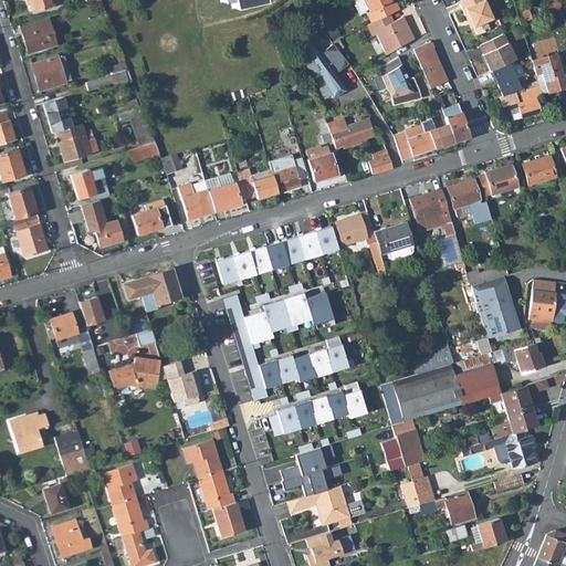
[(29,0),(32,11),(54,6),(52,0),(29,0)]
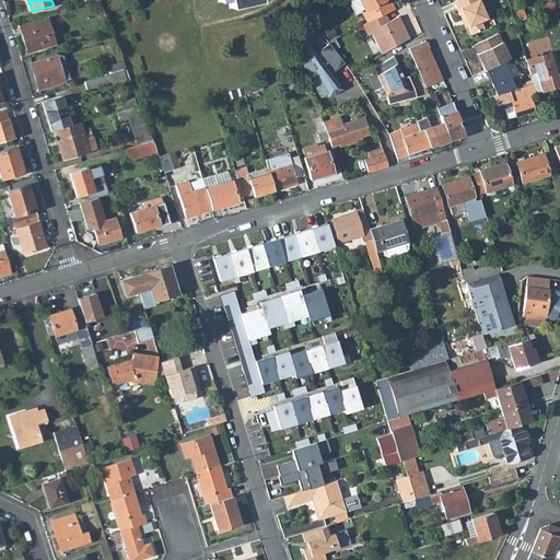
[(103,7),(100,0),(92,0),(95,10),(103,7)]
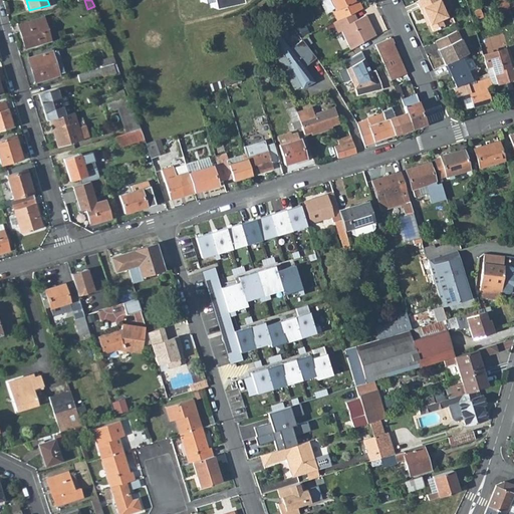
[(330,0),(336,10),(332,12),(337,21),(351,14),(354,13),(362,9),(357,0),(356,0),(354,1),(353,0),(330,0)]
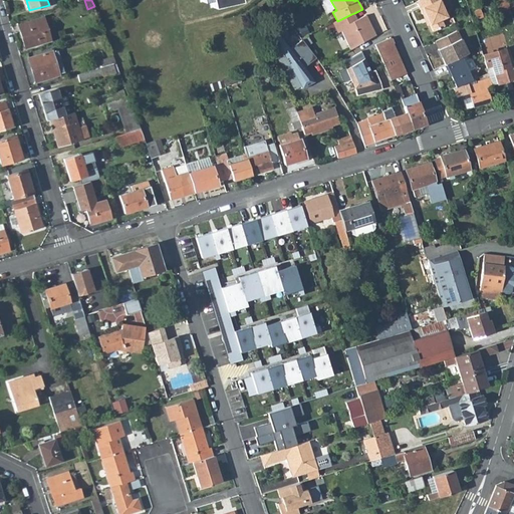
[(418,0),(417,1),(424,18),(426,17),(430,24),(433,31),(444,26),(441,19),(447,16),(443,7),(445,7),(441,0),(418,0)]
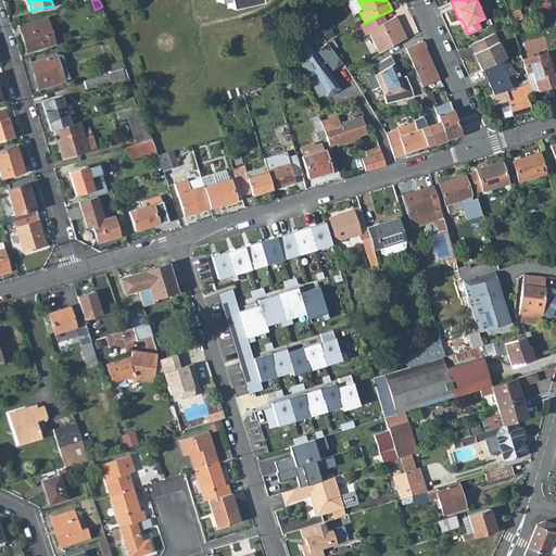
[(553,12),(548,0),(536,0),(541,15),(553,12)]
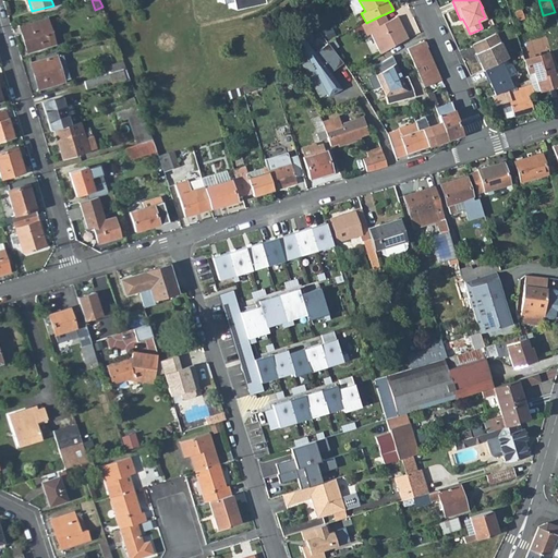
[(363,24),(367,35),(372,33),(381,55),(386,51),(397,44),(409,38),(398,16),(392,19),(388,21),(385,22),(381,15),(366,23),(363,24)]
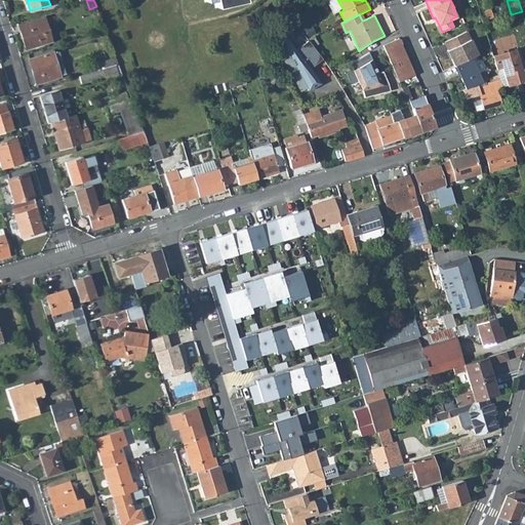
[(26,49),(51,41),(44,17),(18,26),(26,49)]
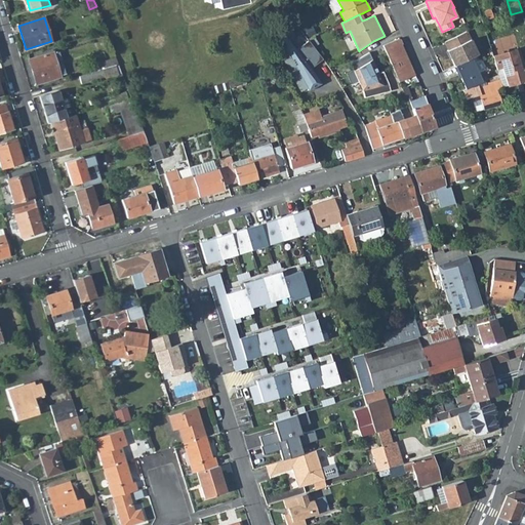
[(310,70),(322,62),(308,42),(295,51),(290,43),(296,39),(290,31),(284,35),(283,34),(274,38),(283,56),(287,55),(307,92),(319,86),(316,78),(310,70)]
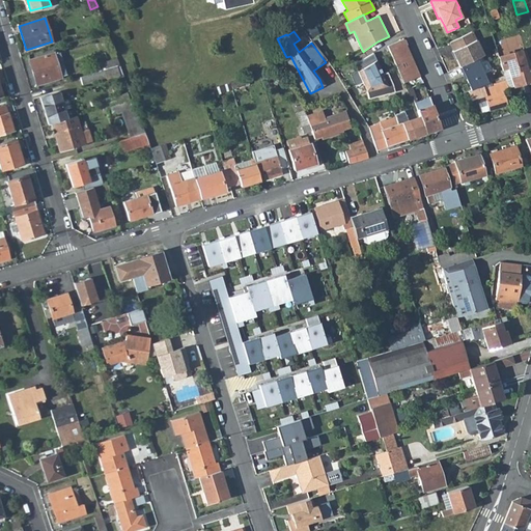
[(481,55),(471,31),(449,42),(452,50),(451,50),(457,65),(477,57),(481,55)]
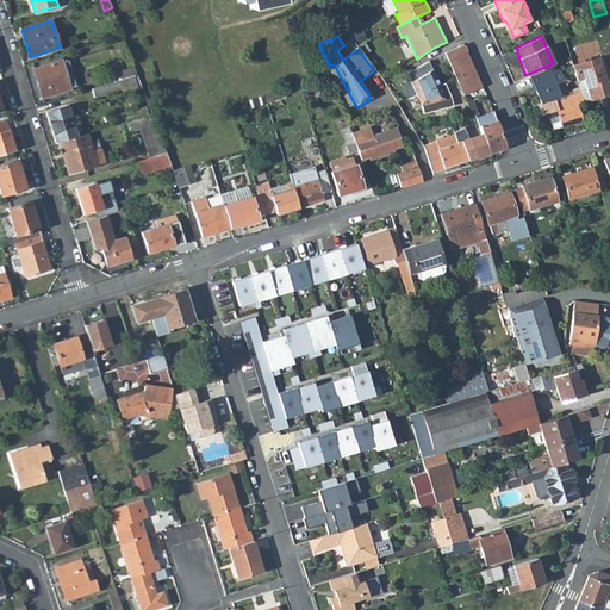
[(464,44),(444,53),(458,82),(464,95),(481,87),(464,44)]
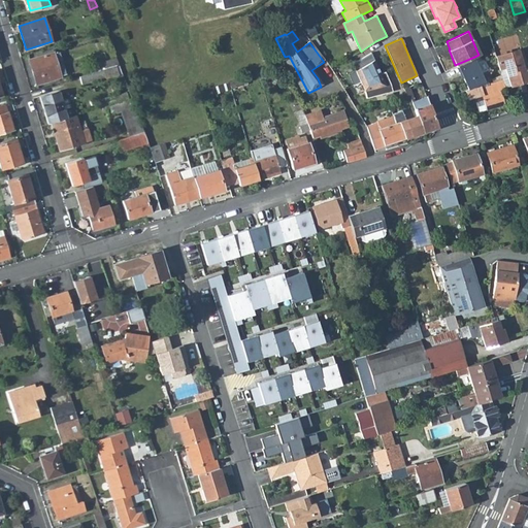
[(527,69),(522,48),(518,50),(524,70),(527,69)]
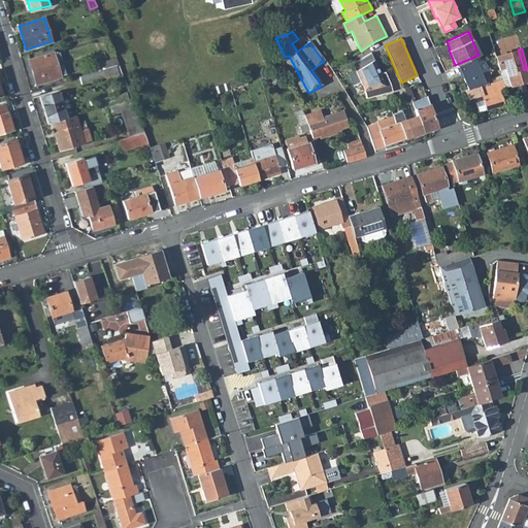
[(509,86),(527,79),(527,69),(524,70),(518,50),(495,57),(499,68),(504,67),(509,86)]
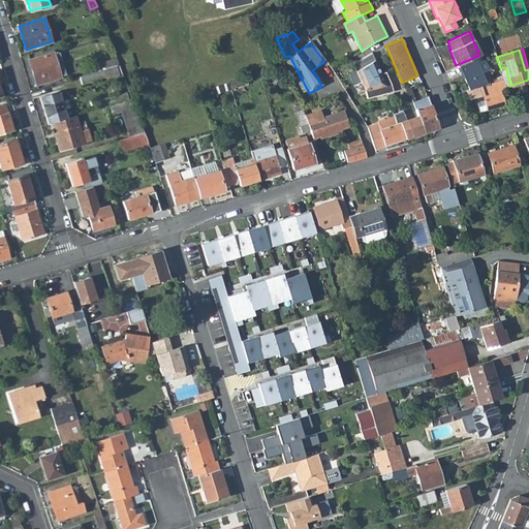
[(60,76),(66,74),(60,53),(54,54),(53,53),(30,60),(37,85),(60,78),(60,76)]
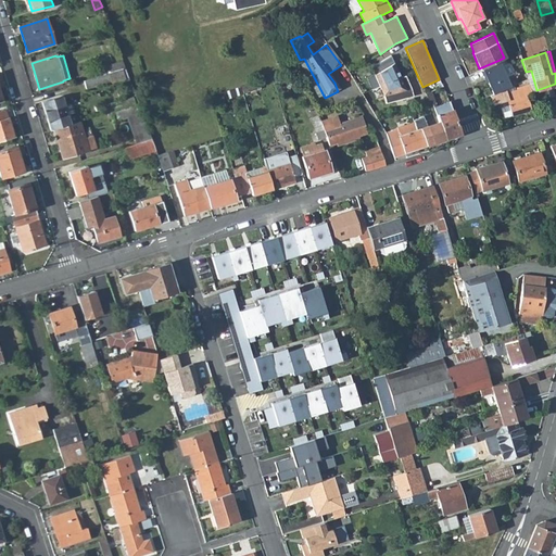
[(500,60),(479,68),(483,77),(484,76),(492,93),(505,88),(510,86),(500,60)]
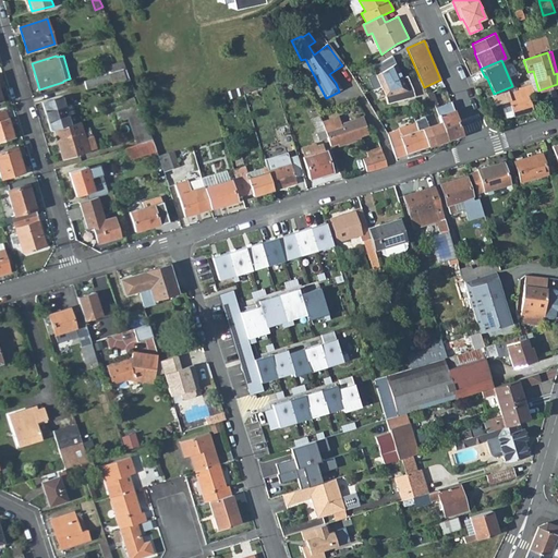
[(110,73),(123,69),(125,69),(123,61),(108,65),(110,73)]
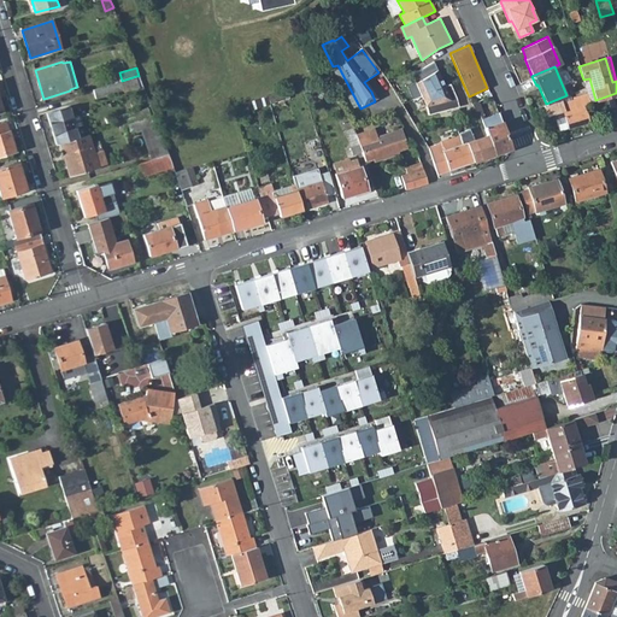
[(438,71),(416,87),(428,111),(432,118),(460,107),(458,99),(451,84),(445,87),(438,71)]
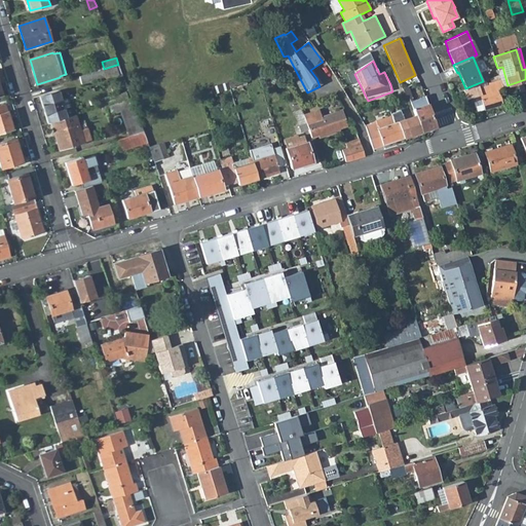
[(119,75),(116,65),(104,69),(79,76),(82,84),(105,77),(106,79),(119,75)]
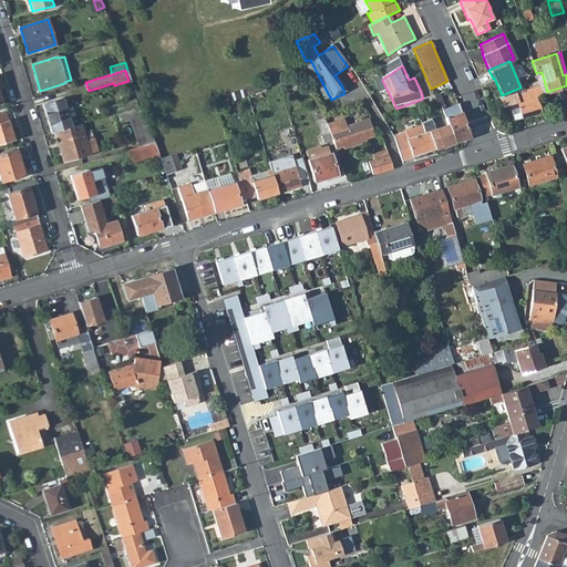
[(292,74),(290,74),(278,79),(280,85),(296,81),(292,74)]
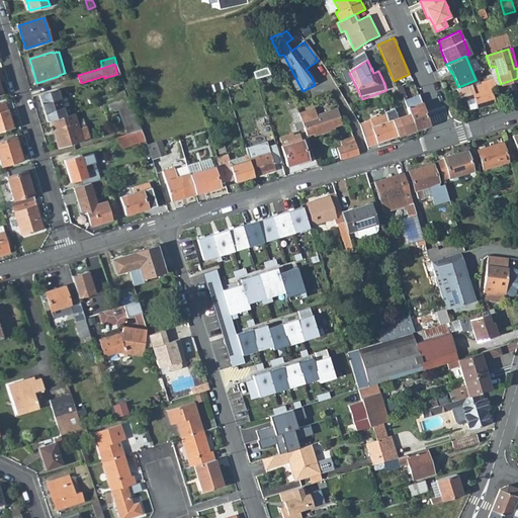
[(226,80),(228,87),(238,84),(236,77),(226,80)]
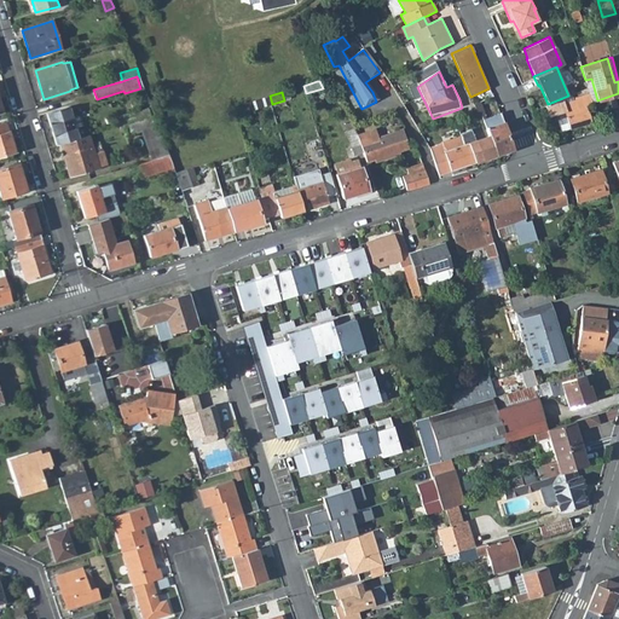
[(570,129),(591,122),(586,105),(591,103),(589,93),(578,96),(579,97),(574,98),(576,100),(565,104),(562,98),(545,105),(549,117),(555,115),(567,111),(568,115),(566,116),(570,129)]
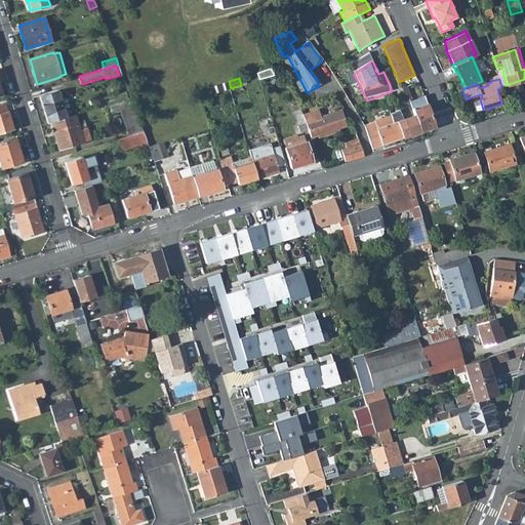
[(224,91),(229,89),(227,82),(210,87),(213,94),(221,91),(224,91)]
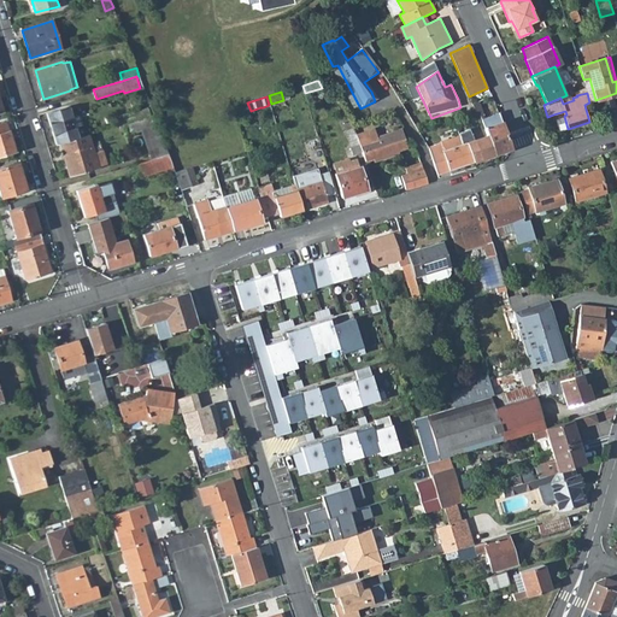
[(60,144),(78,139),(70,110),(70,107),(48,113),(57,145),(60,144)]
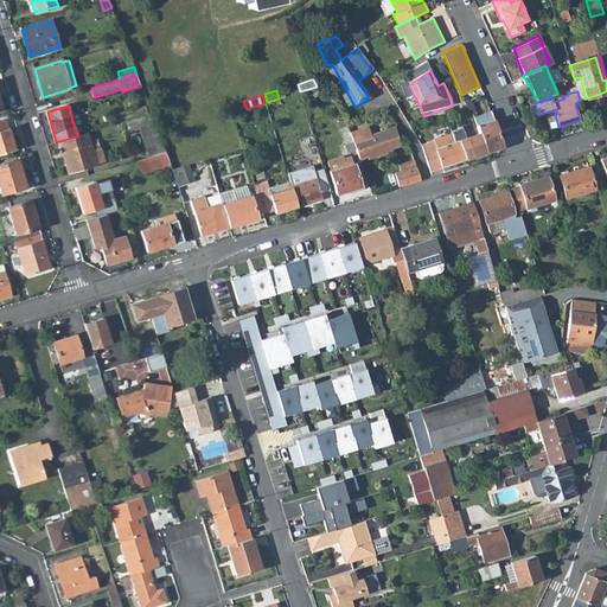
[(69,108),(77,136),(84,134),(76,106),(69,108)]
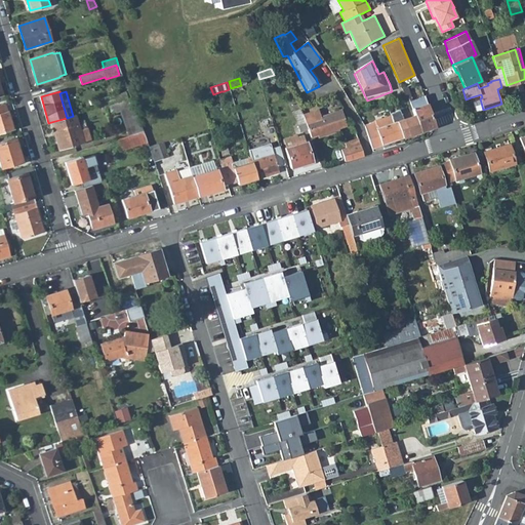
[(112,105),(117,103),(128,99),(126,92),(104,99),(106,106),(112,105)]
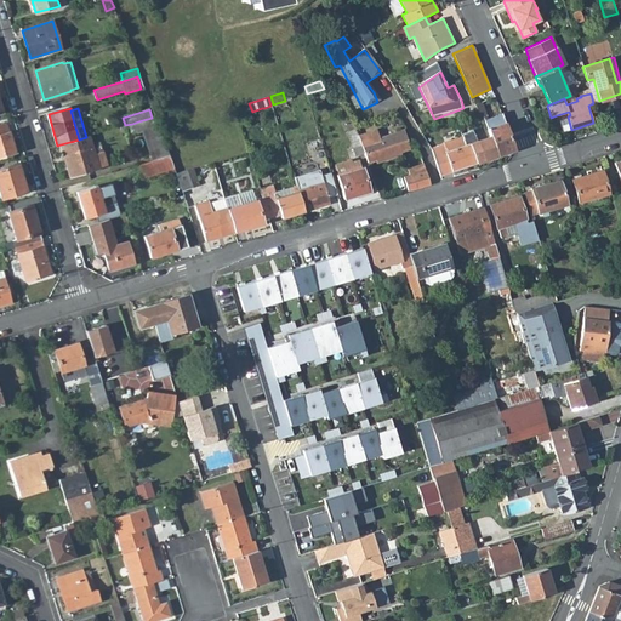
[(562,132),(571,130),(568,117),(570,115),(569,112),(557,115),(562,132)]
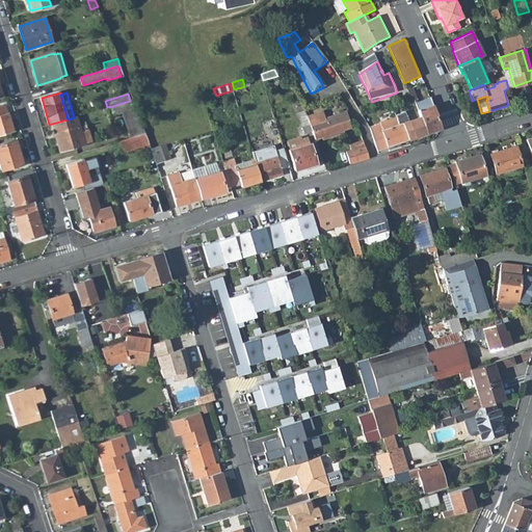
[(425,134),(441,129),(430,98),(415,103),(418,111),(420,117),(425,134)]
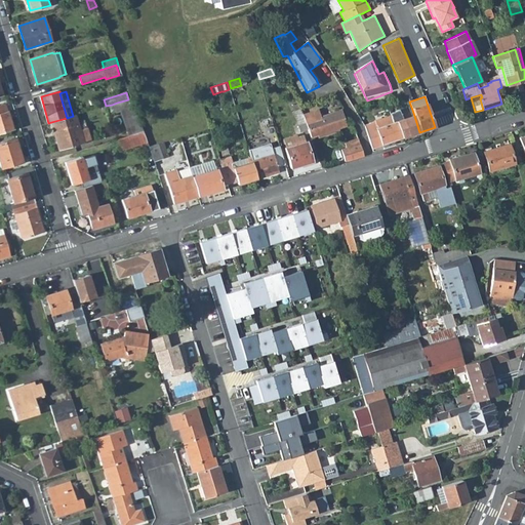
[(140,124),(131,98),(128,99),(117,103),(112,105),(114,113),(120,111),(126,128),(140,124)]
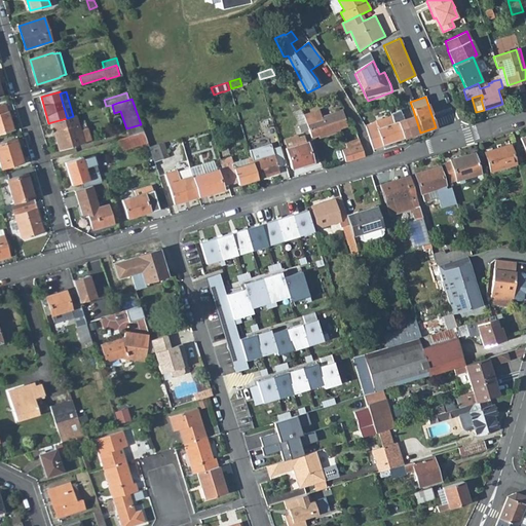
[(0,133),(12,128),(4,105),(0,106),(0,133)]
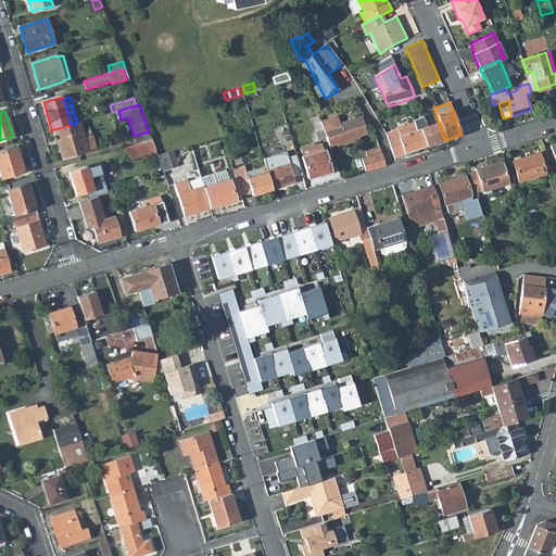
[(114,122),(121,119),(118,111),(112,112),(114,122)]
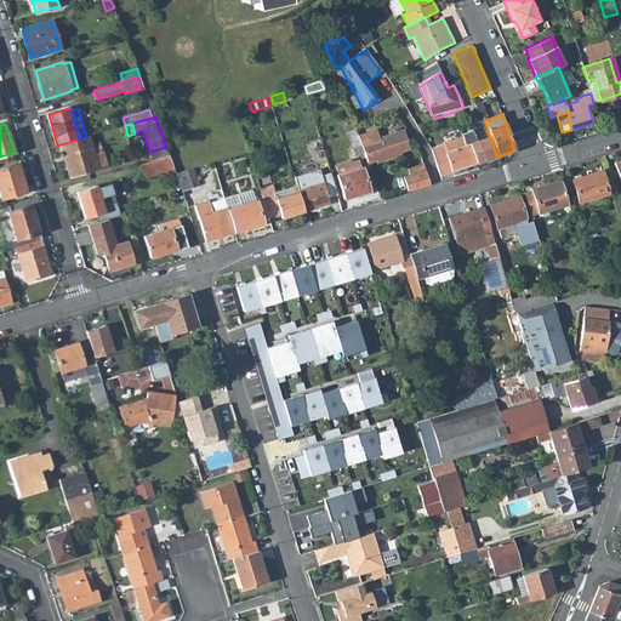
[(348,131),(347,132),(355,155),(365,153),(359,135),(355,129),(348,131)]
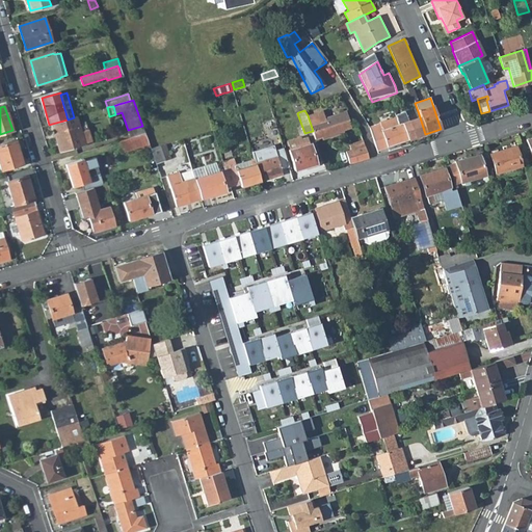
[(345,111),(326,117),(323,110),(308,115),(313,131),(316,139),(325,136),(326,139),(344,132),(343,129),(350,127),(345,111)]
